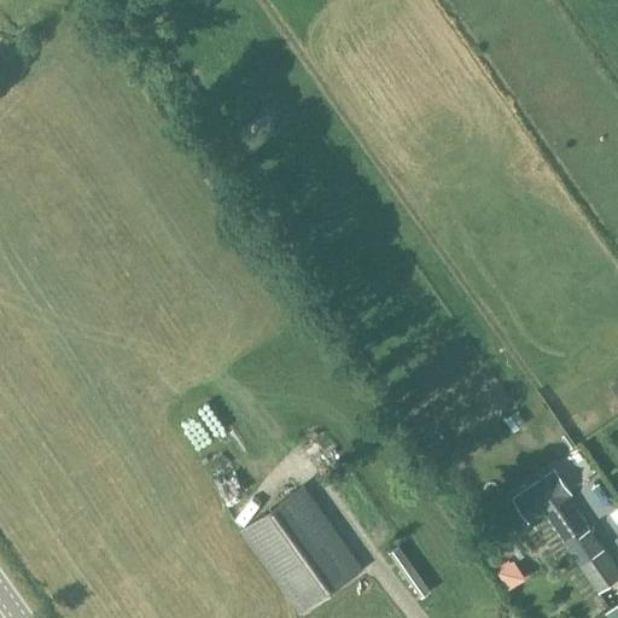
[(544,514),(570,497),(572,495),(554,470),(512,499),(530,525),(544,514)]
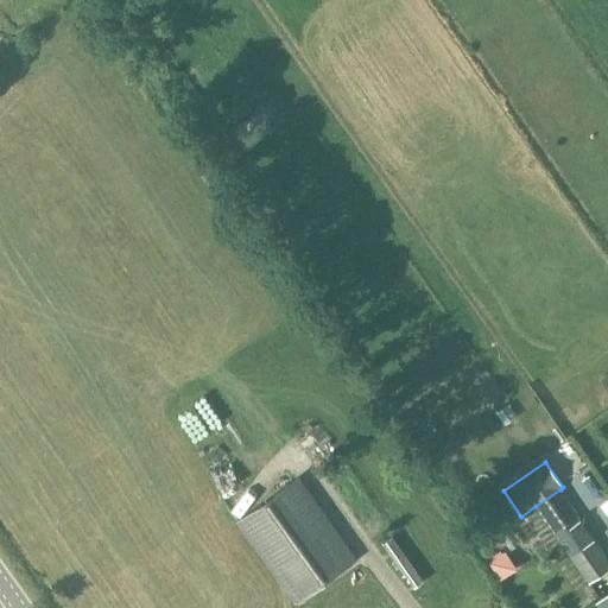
[(298,479),(238,521),(296,603),(356,561),(298,479)]
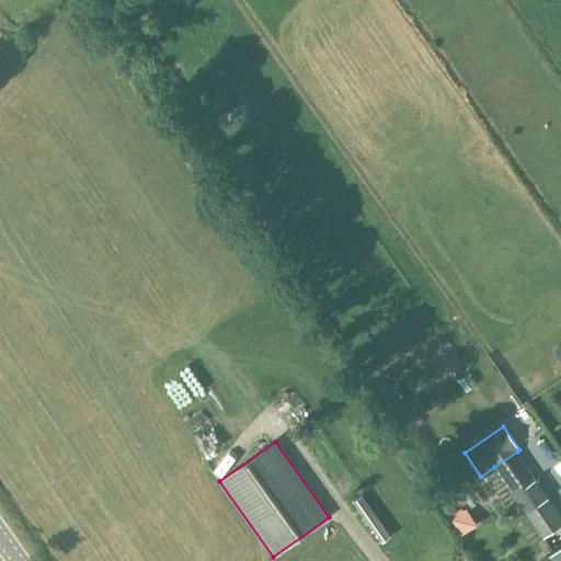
[(560,526),(560,515),(517,451),(494,467),(544,539),(560,526)]
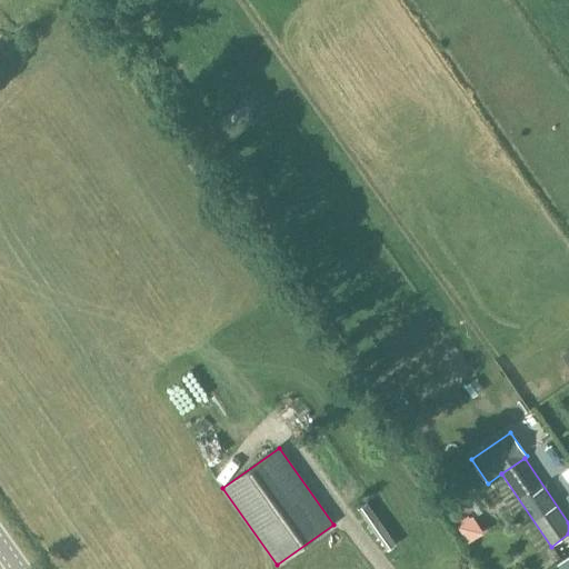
[(398,545),(363,498),(356,503),(390,550),(398,545)]
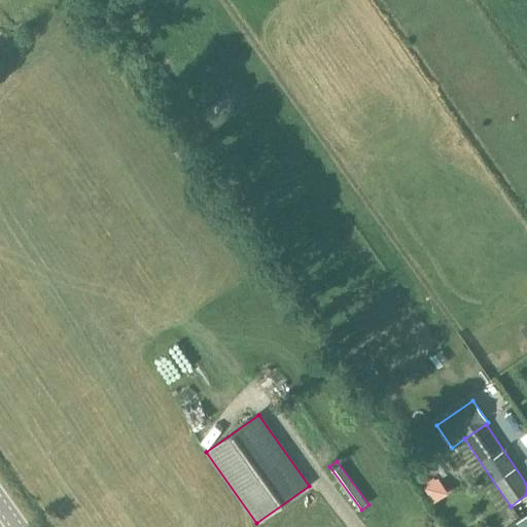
[(440,478),(426,484),(434,502),(448,496),(440,478)]
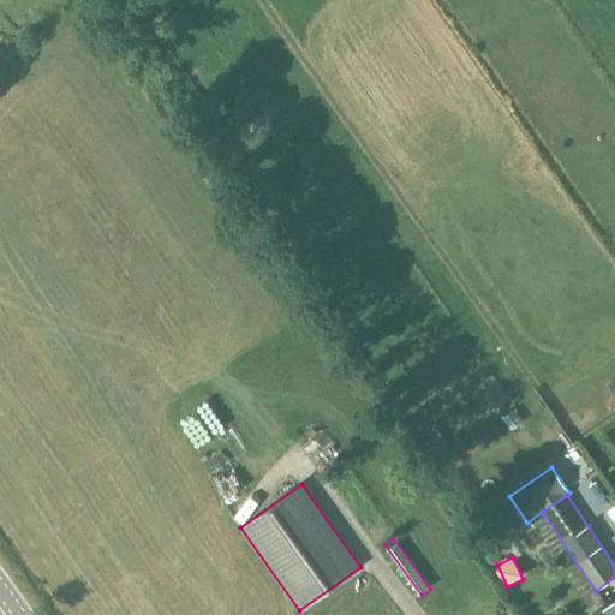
[(614,614),(614,602),(604,609),(607,614),(614,614)]
